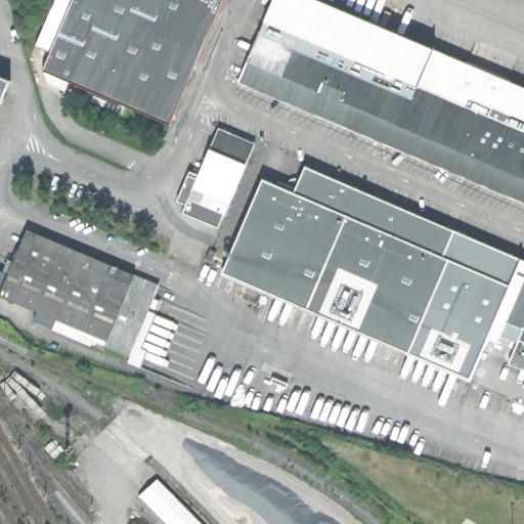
[(48,52),(70,4),(59,0),(54,0),(35,46),(48,52)]
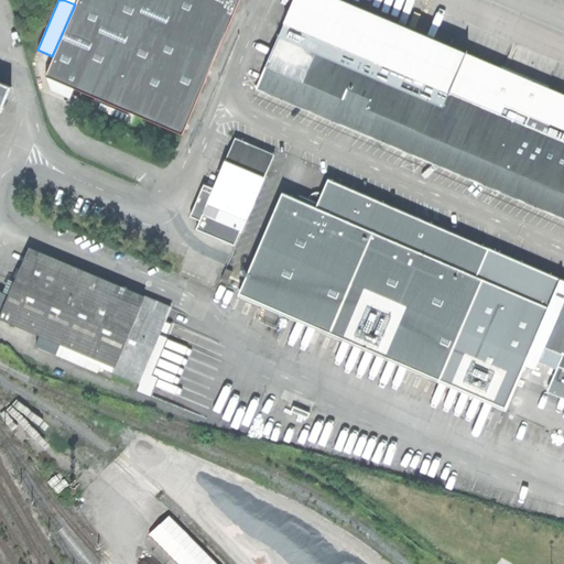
[(52,56),(44,77),(61,84),(79,93),(181,136),(240,0),(76,0),(75,4),(52,56)]
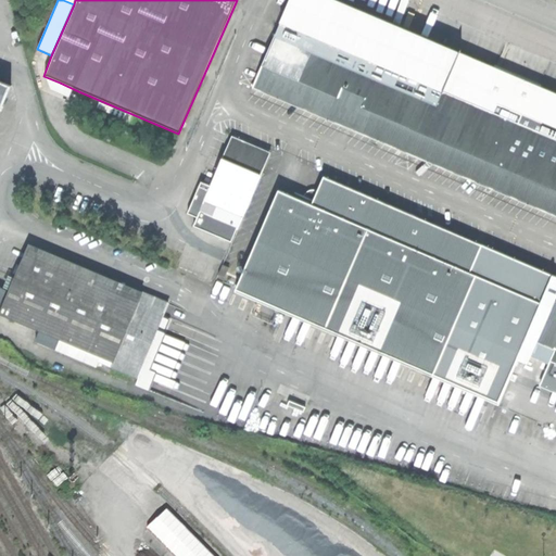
[(290,0),(253,87),(555,214),(555,93),(337,0),(290,0)]
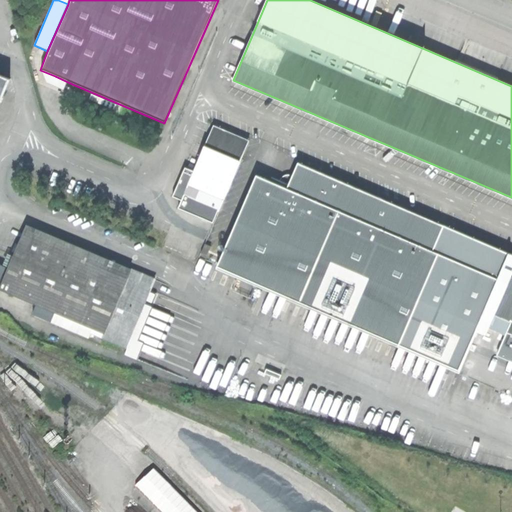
[(0,74),(0,103),(11,78),(0,74)]
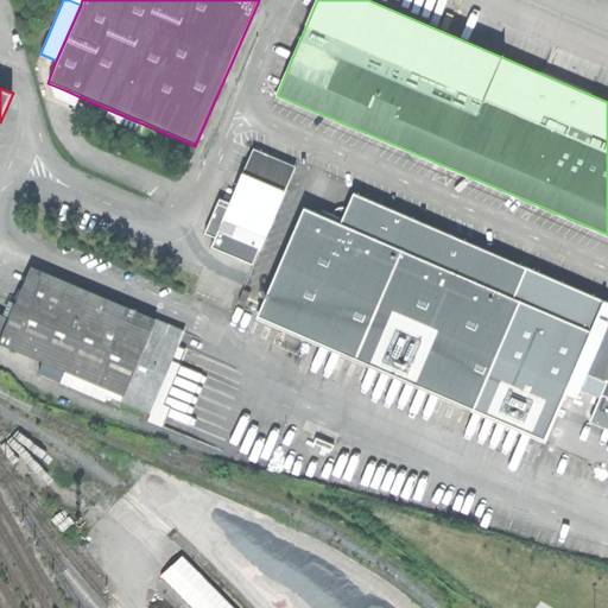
[(216,238),(211,247),(253,264),(258,251),(260,251),(297,166),(253,149),(230,203),(220,198),(204,233),(216,238)]
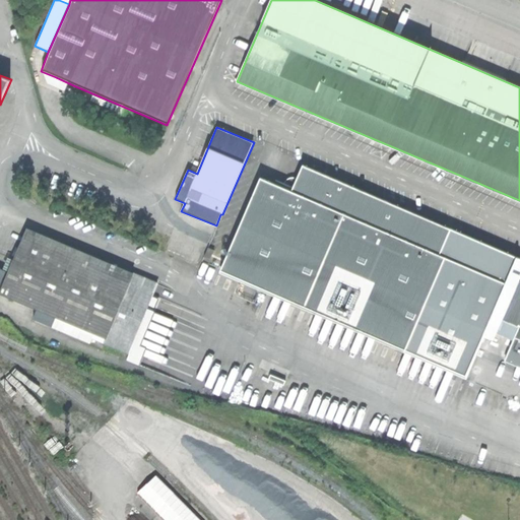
[(221,269),(220,273),(273,296),(404,351),(445,257),(440,254),(429,250),(442,234),(441,230),(386,205),(387,201),(302,165),(296,178),(293,187),(284,183),(275,180),(273,183),(260,178),(221,269)]
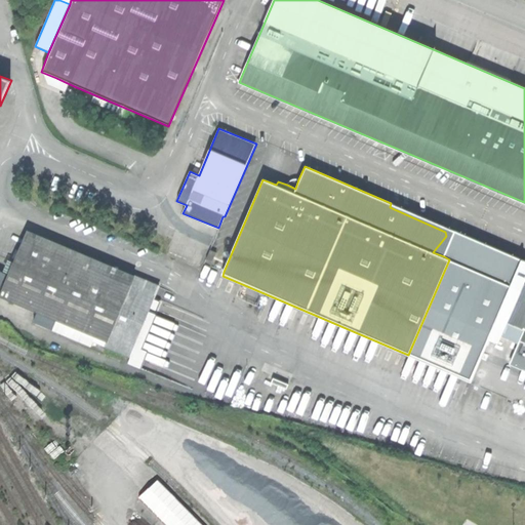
[(295,189),(298,179),(294,178),(291,179),(288,183),(287,185),(295,189)]
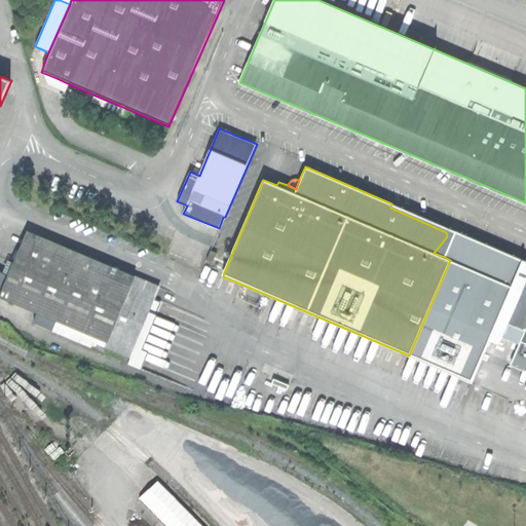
[(456,231),(391,203),(390,208),(446,232),(447,236),(434,253),(445,257),(456,231)]
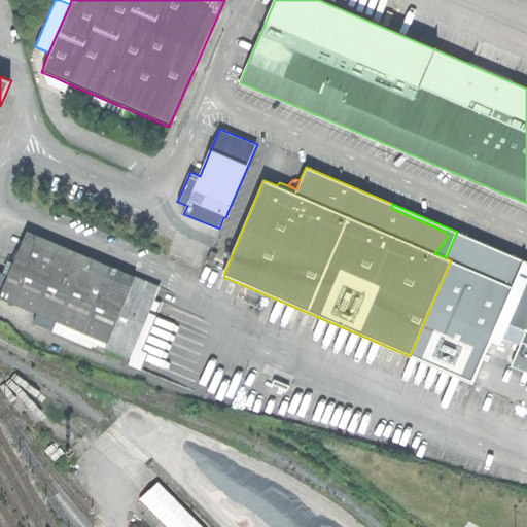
[(27,232),(9,274),(0,270),(0,289),(2,290),(0,294),(0,297),(37,315),(32,324),(91,349),(104,349),(128,358),(147,313),(155,293),(157,287),(27,232)]
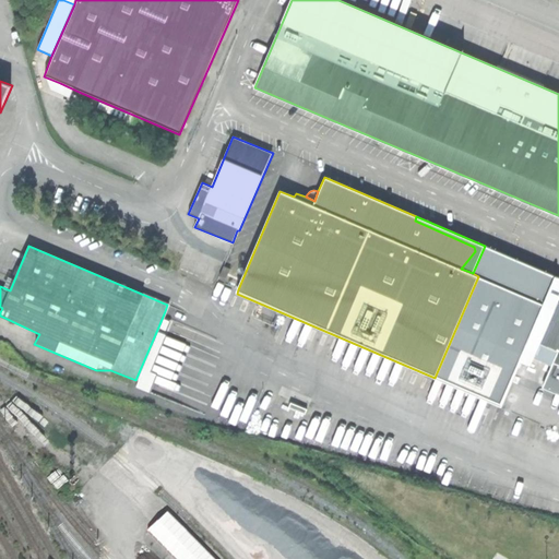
[(556,276),(485,246),(473,273),(478,276),(435,378),(494,403),(501,406),(520,361),(556,276)]
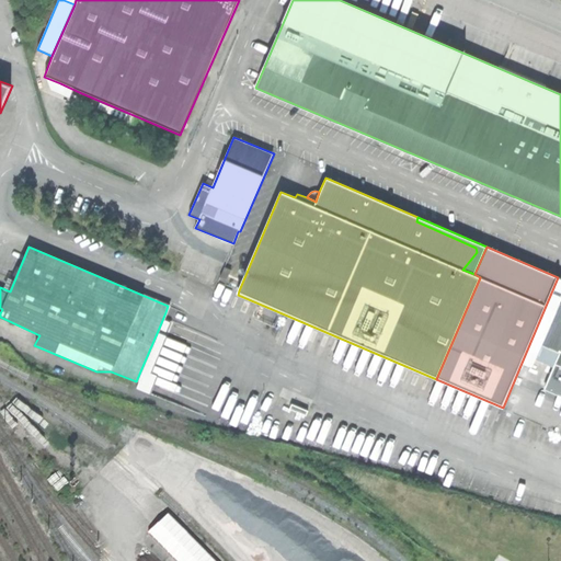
[(560,396),(560,278),(558,277),(522,363),(533,367),(535,364),(545,369),(547,365),(553,367),(545,389),(560,396)]
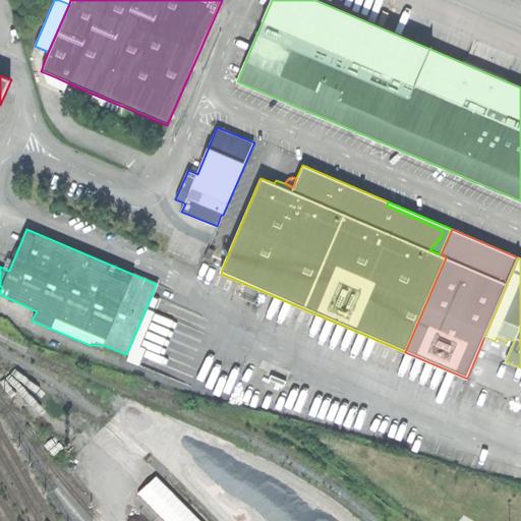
[(140,347),(155,313),(146,309),(126,354),(124,359),(139,365),(146,349),(140,347)]
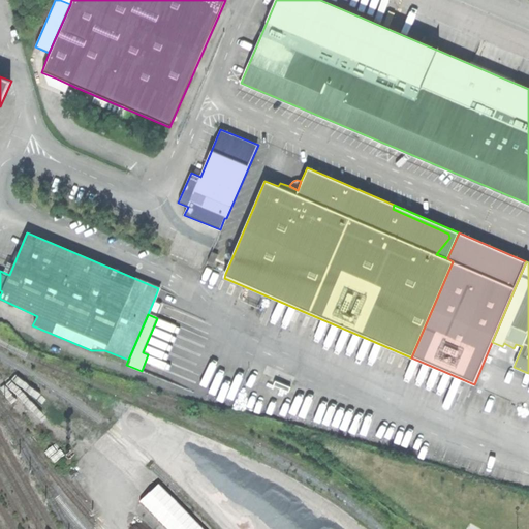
[(441,372),(436,389),(444,392),(450,375),(441,372)]
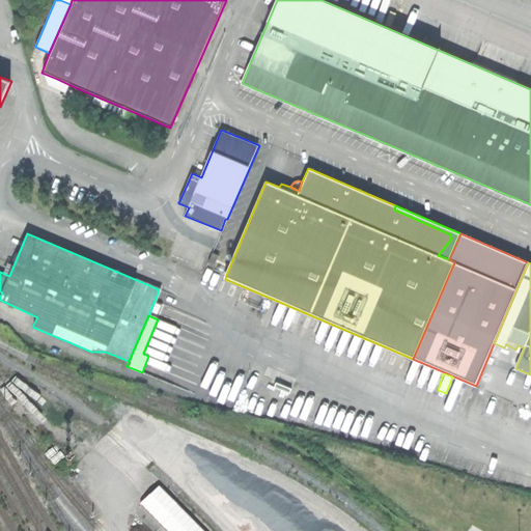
[(46,445),(50,442),(46,438),(44,440),(39,435),(37,437),(46,445)]
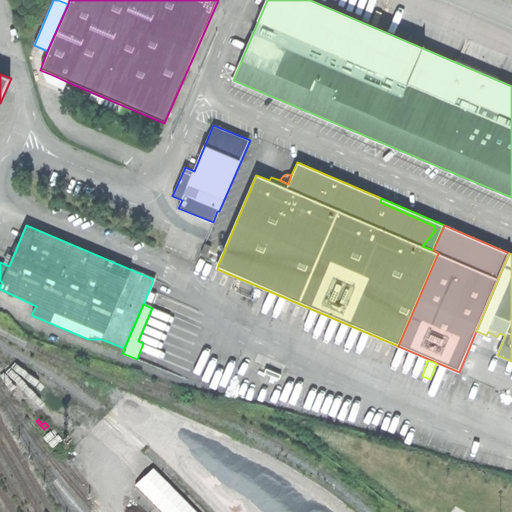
[(48,425),(48,426),(44,429),(41,432),(52,444),(59,437),(48,425)]
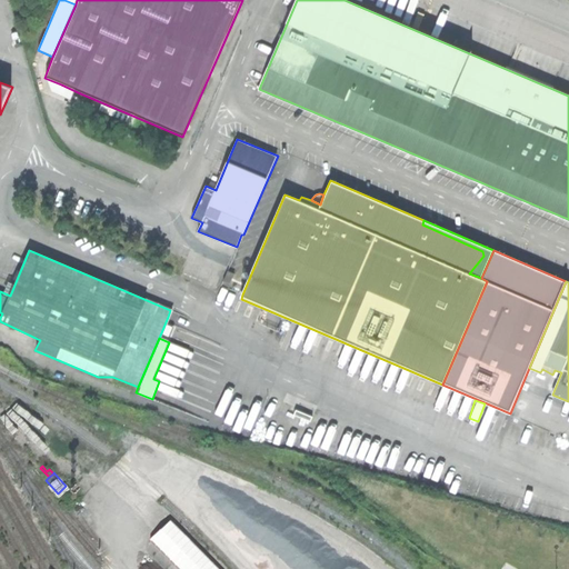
[(202,568),(206,568),(209,566),(167,520),(148,538),(177,568),(179,568),(187,562),(191,567),(197,562),(202,568)]
